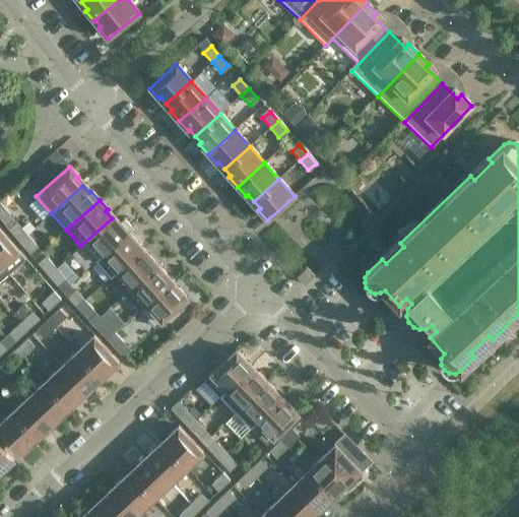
[(95,263),(128,233),(120,223),(118,225),(112,218),(80,246),(95,263)]
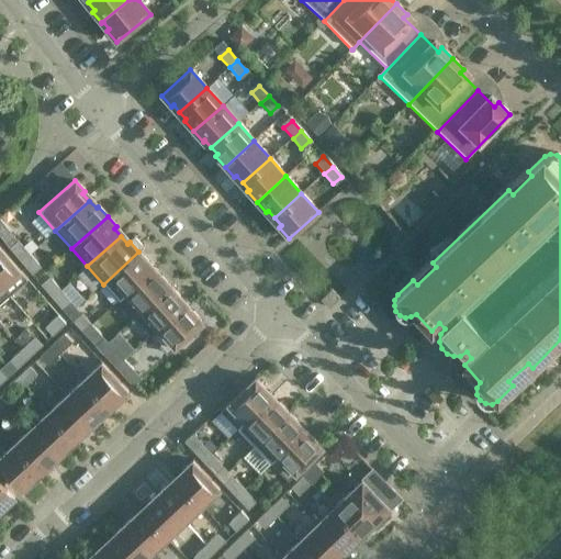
[(29,255),(17,242),(8,249),(20,263),(29,255)]
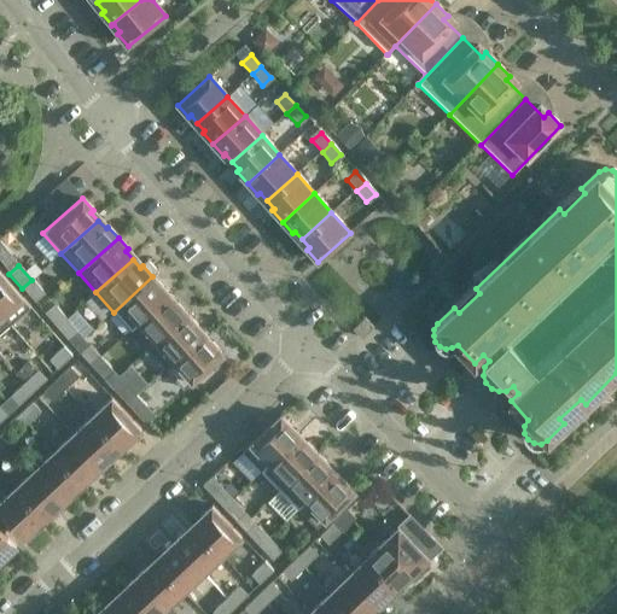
[(22,299),(0,273),(0,315),(1,317),(22,299)]
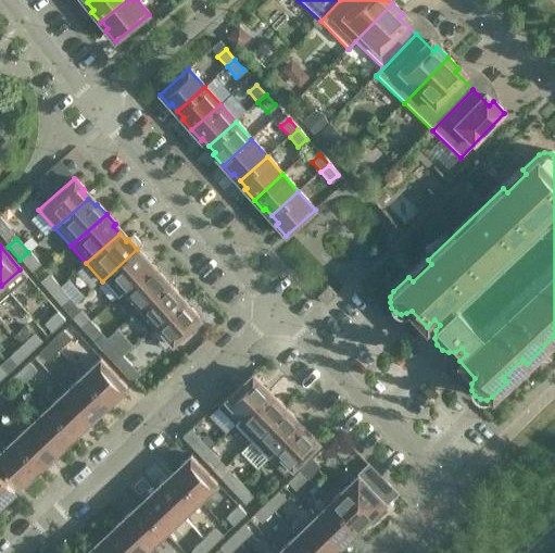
[(137,249),(102,281),(117,299),(151,268),(144,261),(147,260),(137,249)]
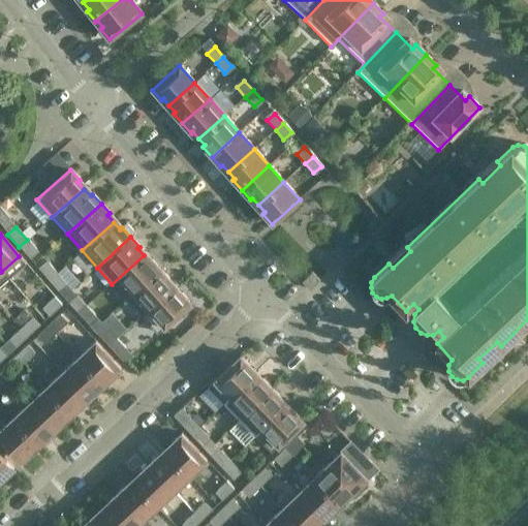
[(38,252),(27,240),(19,247),(30,259),(38,252)]
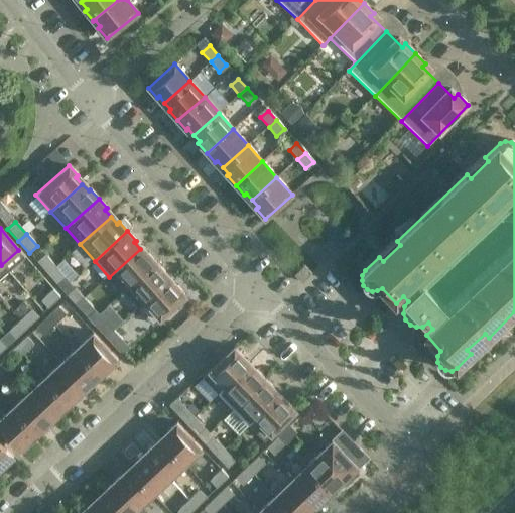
[(123,293),(156,263),(148,254),(146,256),(140,249),(109,277),(123,293)]
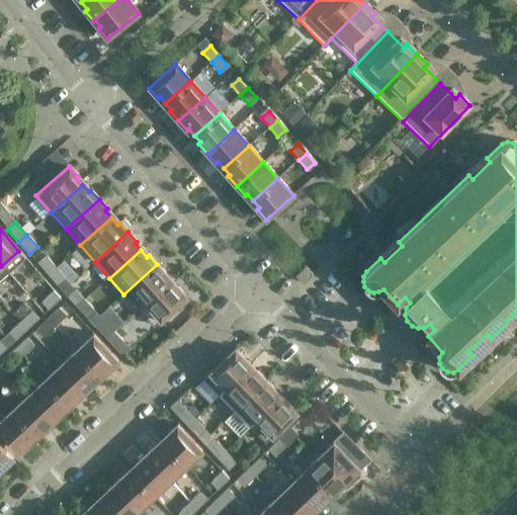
[(55,268),(40,252),(33,258),(48,274),(55,268)]
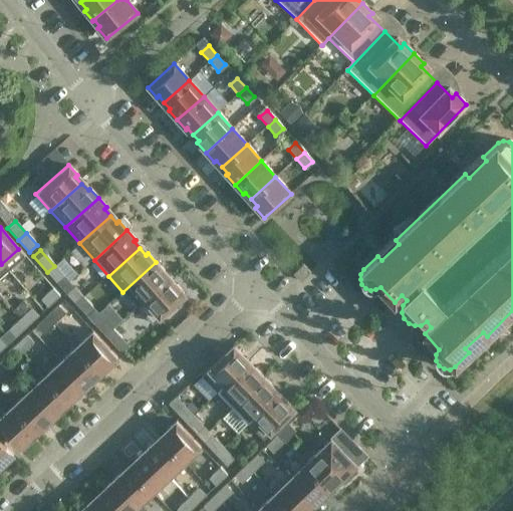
[(145,301),(169,280),(163,273),(164,272),(156,262),(122,292),(138,308),(145,301)]
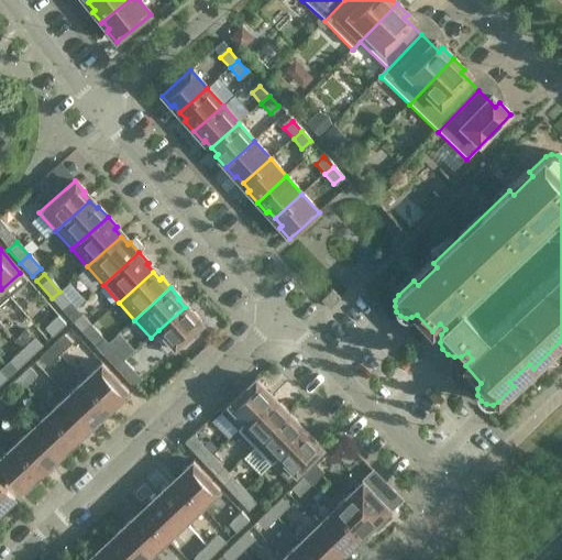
[(72,304),(59,292),(52,298),(64,311),(72,304)]
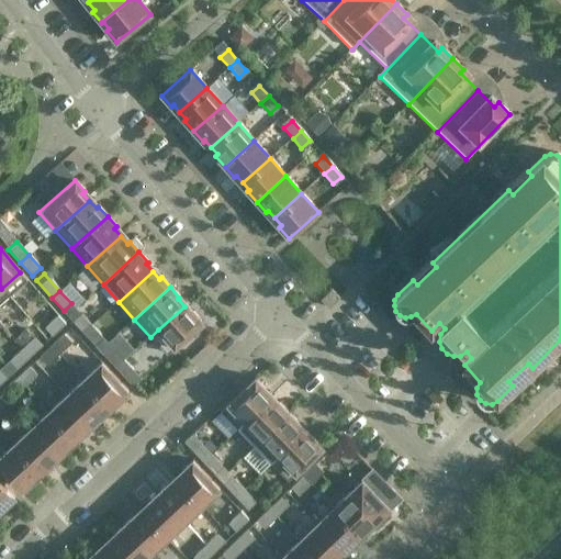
[(331,291),(321,301),(329,310),(339,300),(331,291)]
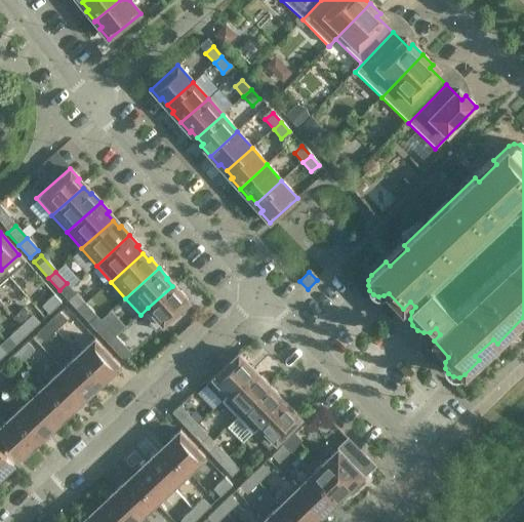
[(156,332),(190,302),(180,291),(178,293),(172,286),(148,308),(140,315),(156,332)]
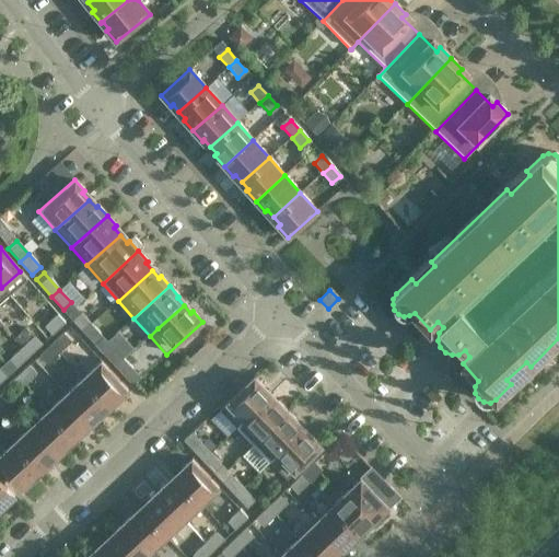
[(91,325),(79,311),(70,318),(82,333),(91,325)]
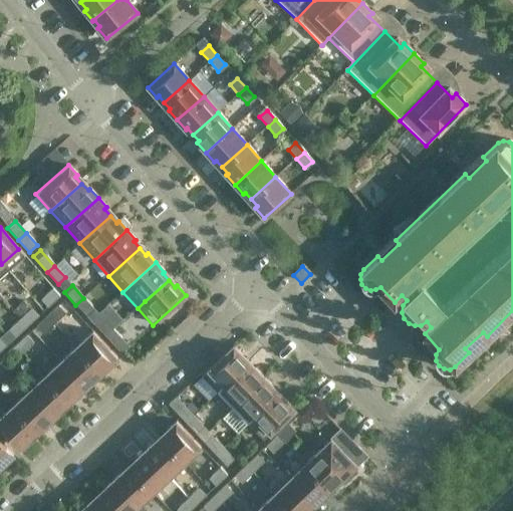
[(47,308),(59,297),(52,289),(40,300),(47,308)]
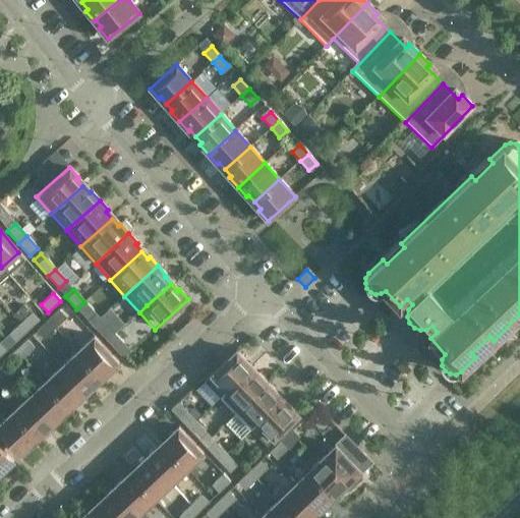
[(95,313),(84,302),(76,309),(88,321),(95,313)]
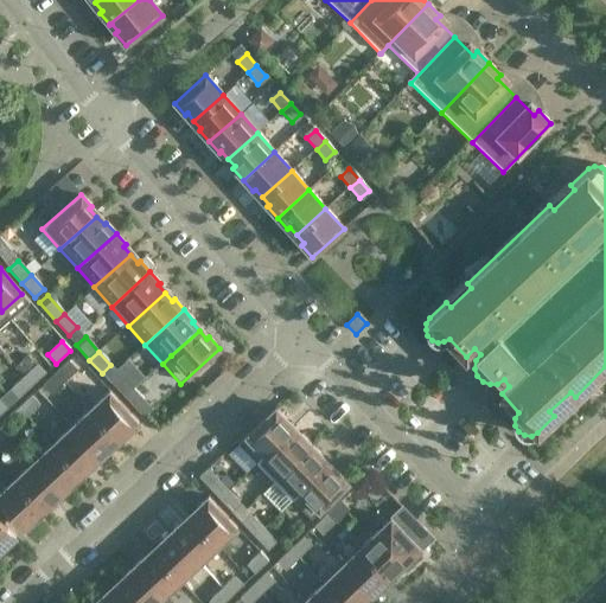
[(63,383),(77,370),(69,361),(56,374),(63,383)]
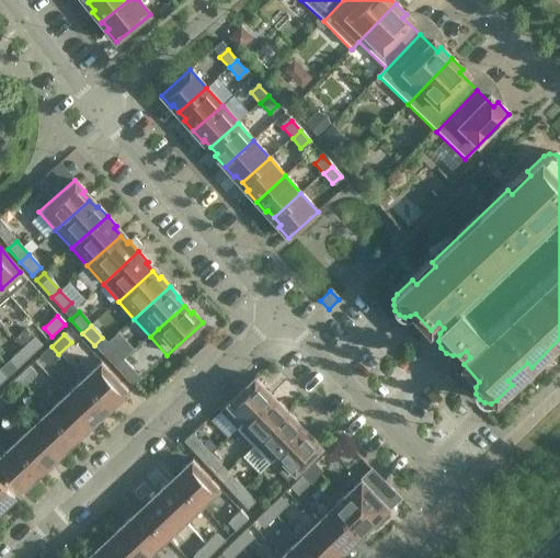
[(30,357),(42,346),(34,338),(22,350),(30,357)]
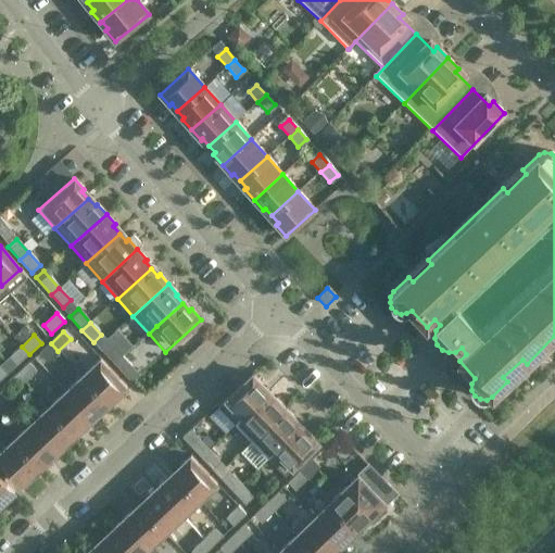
[(123,356),(110,342),(101,350),(114,365),(123,356)]
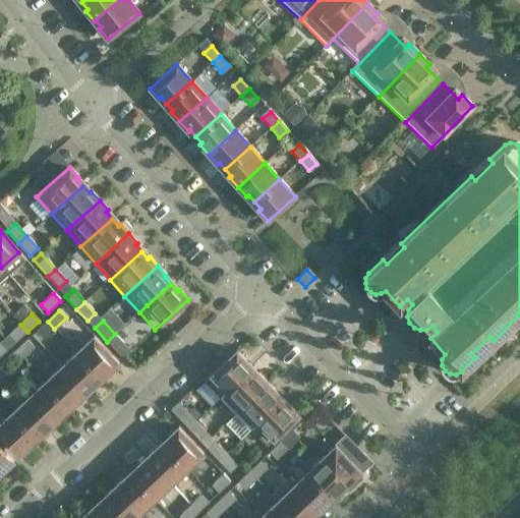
[(43,340),(54,329),(48,322),(36,333),(43,340)]
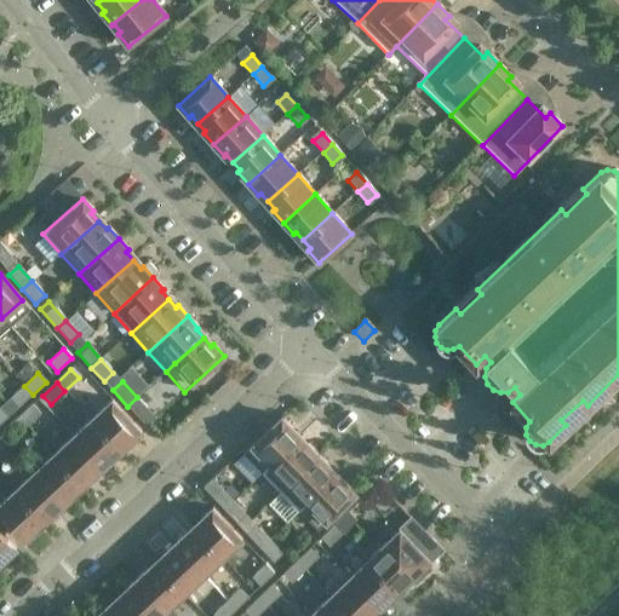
[(18,408),(33,395),(24,386),(10,399),(18,408)]
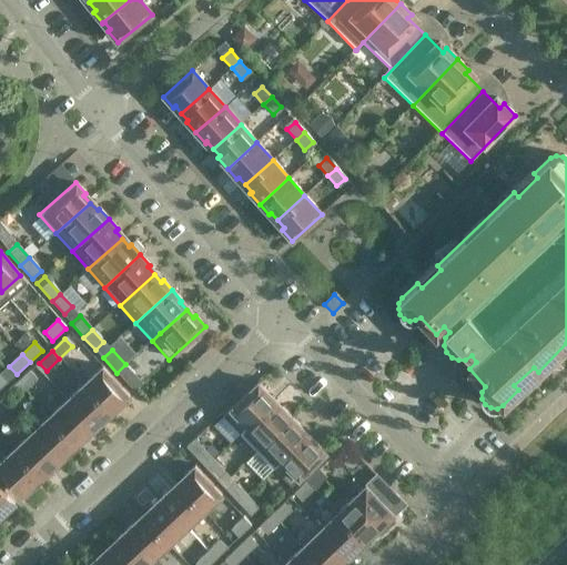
[(135,376),(125,364),(117,373),(127,384),(135,376)]
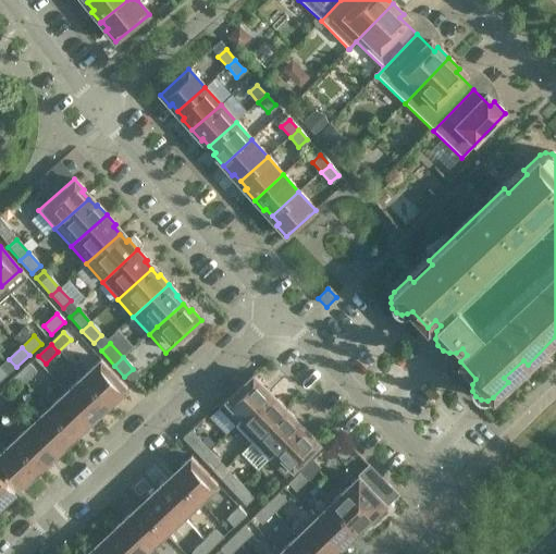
[(126,390),(100,361),(82,378),(107,404),(114,397),(116,399),(126,390)]
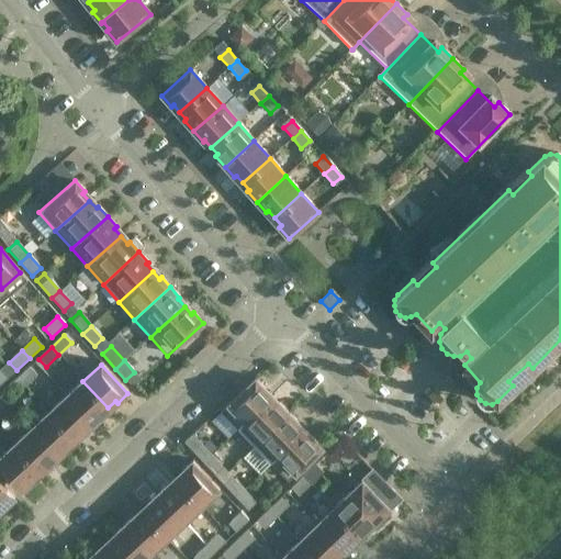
[(24,387),(36,376),(30,367),(17,379),(24,387)]
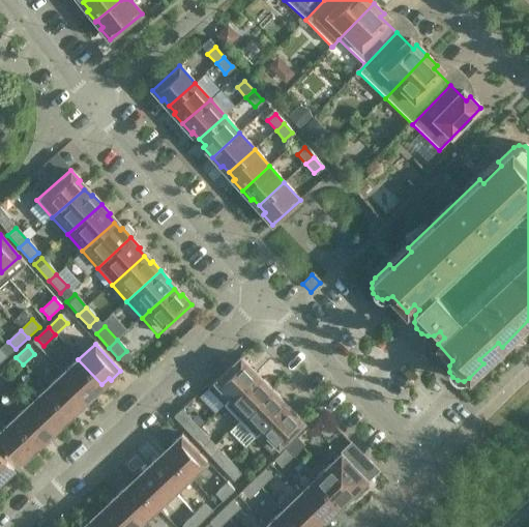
[(11,376),(23,364),(16,357),(4,369),(11,376)]
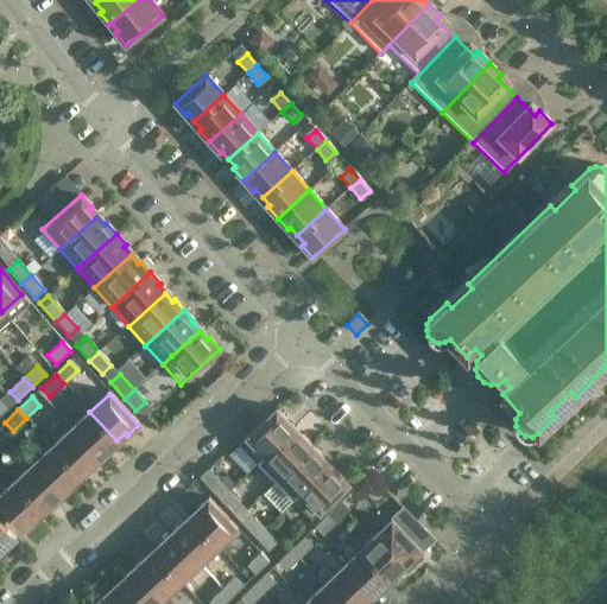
[(257,465),(292,431),(285,423),(286,421),(276,409),(239,446),(257,465)]
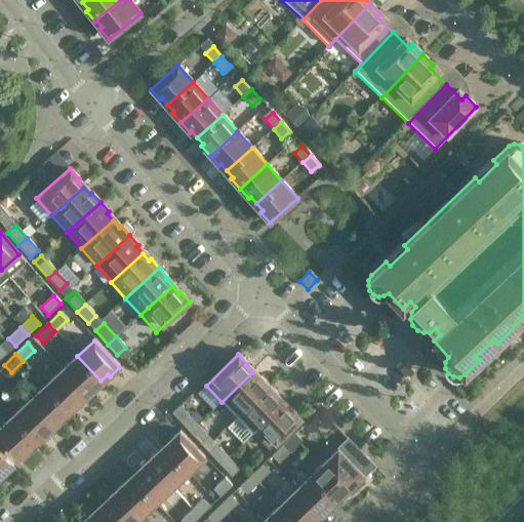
[(101,380),(77,356),(61,371),(86,398),(95,389),(94,387),(101,380)]
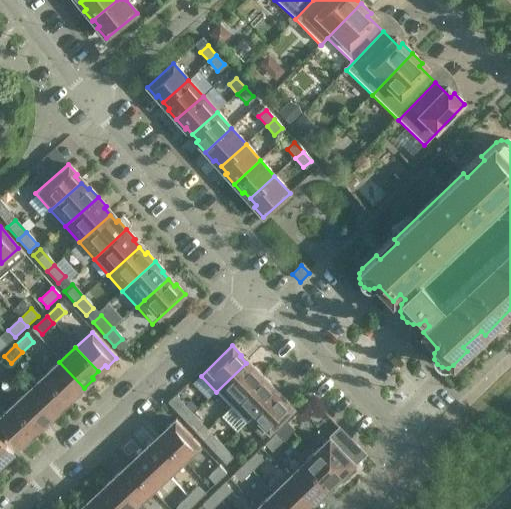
[(84,388),(59,362),(44,377),(67,401),(73,395),(75,396),(84,388)]
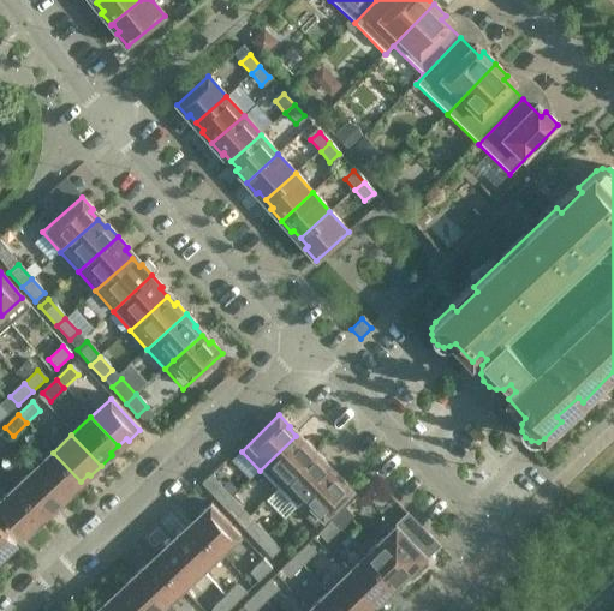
[(303,443),(296,436),(260,471),(278,489),(316,453),(305,442),(303,443)]
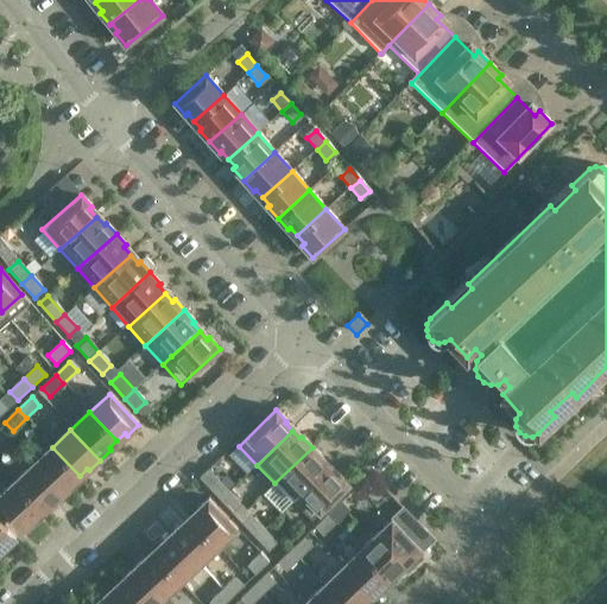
[(80,476),(52,447),(33,464),(63,495),(74,485),(71,483),(80,476)]
